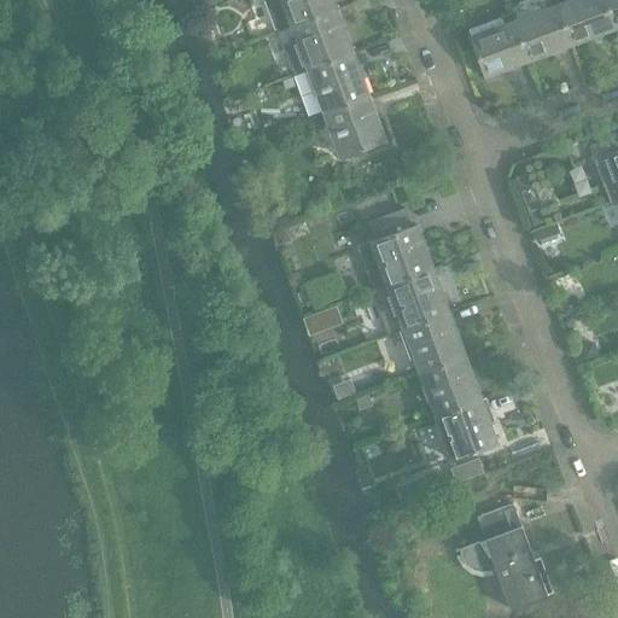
[(338,10),(333,0),(281,0),(292,27),(338,10)]
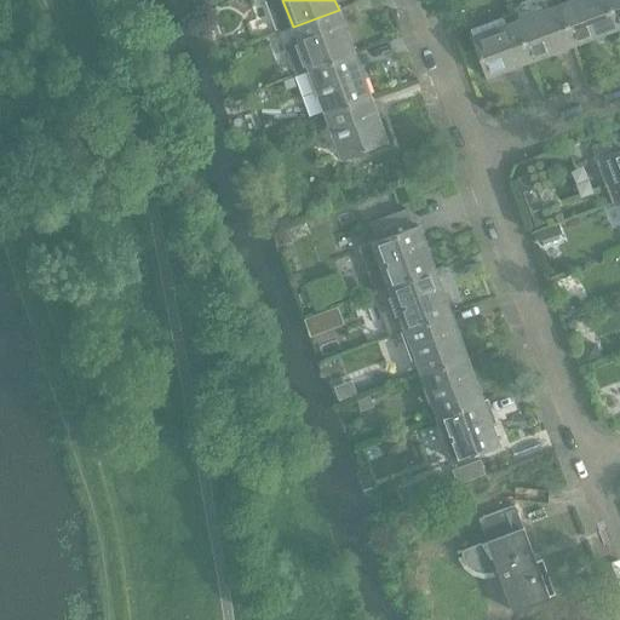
[(532,62),(575,46),(557,0),(551,0),(546,3),(549,10),(517,21),(515,13),(514,15),(532,62)]
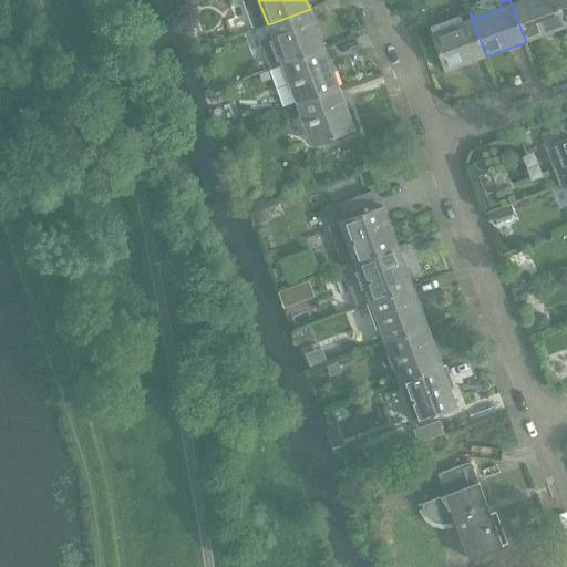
[(509,0),(526,42),(565,28),(555,0),(524,0),(513,4),(512,0),(509,0)]
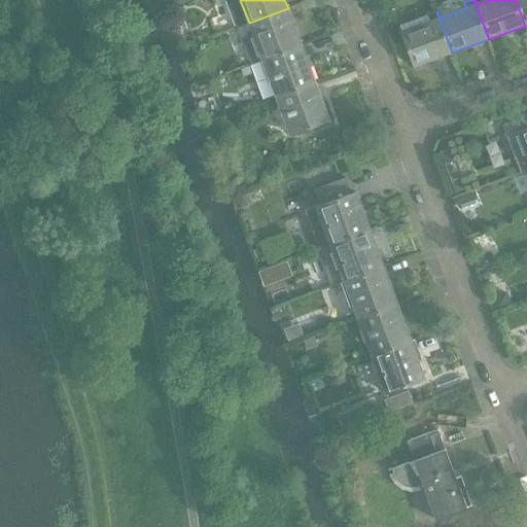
[(526,0),(516,0),(525,26),(526,25),(526,0)]
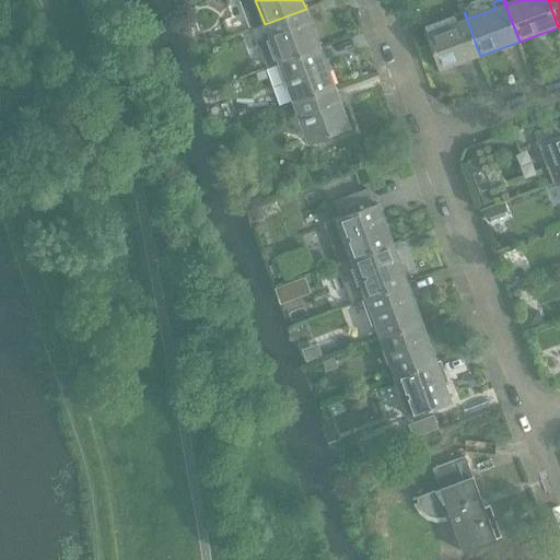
[(321,48),(306,9),(265,24),(280,63),(321,48)]
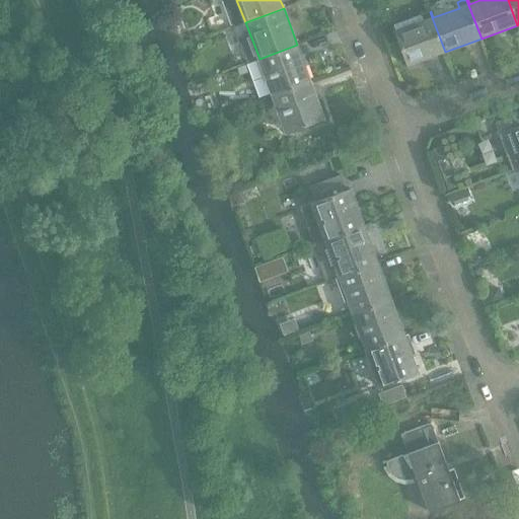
[(445,52),(430,12),(421,15),(424,21),(395,31),(409,65),(445,52)]
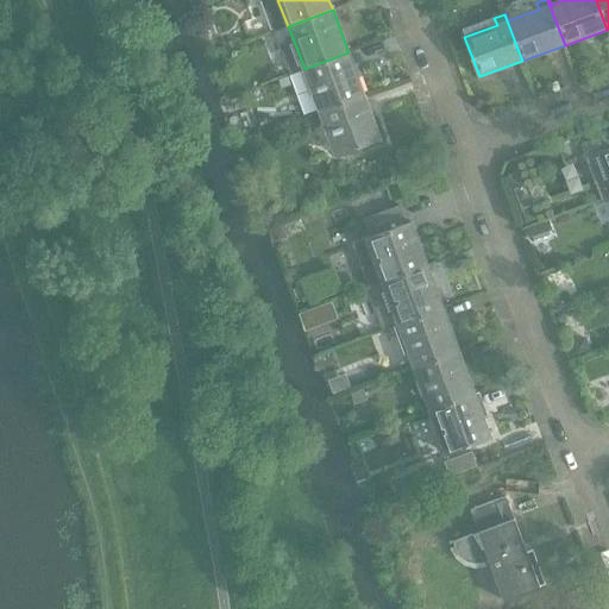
[(365,96),(349,52),(305,69),(320,113),(365,96)]
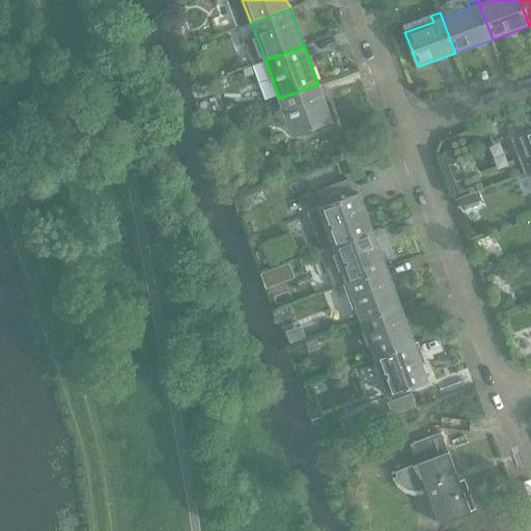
[(332,121),(318,84),(279,99),(294,136),(332,121)]
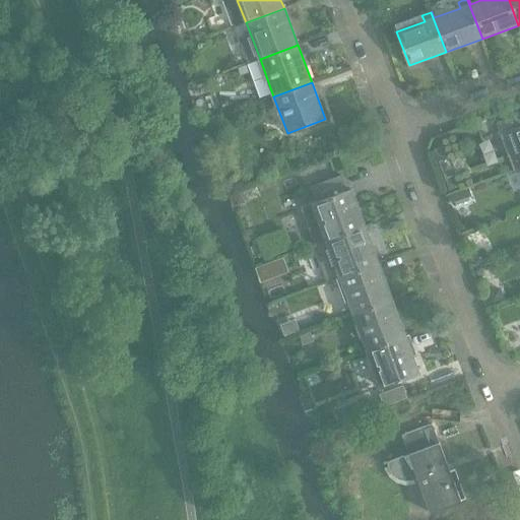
[(515,172),(519,169),(519,114),(497,123),(515,172)]
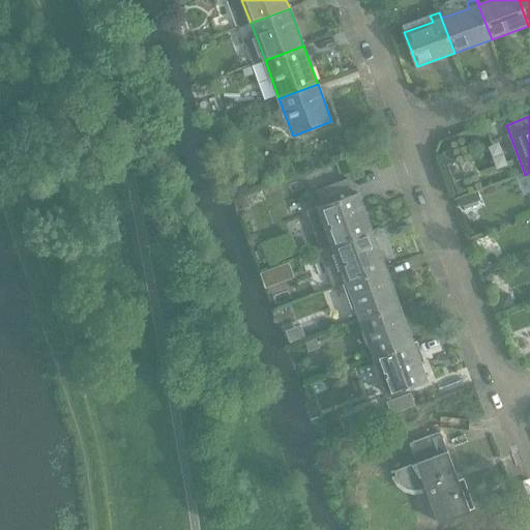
[(320,207),(320,209),(317,210),(326,234),(329,233),(333,245),(372,231),(358,194),(320,207)]
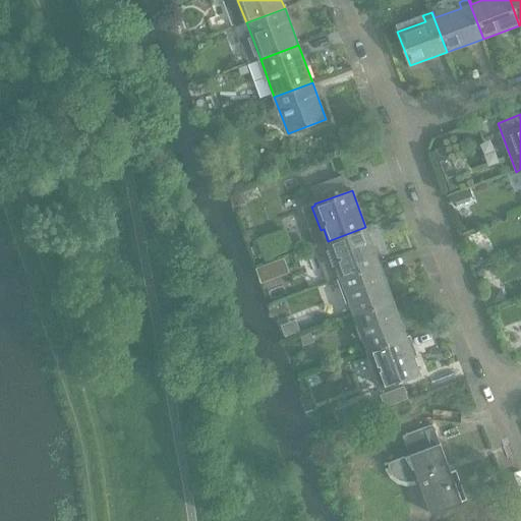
[(380,265),(365,227),(328,241),(316,245),(330,282),(342,278),(380,265)]
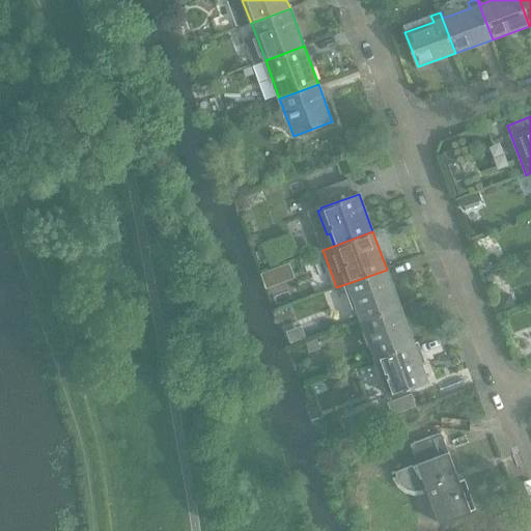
[(362,322),(400,307),(387,270),(348,283),(362,322)]
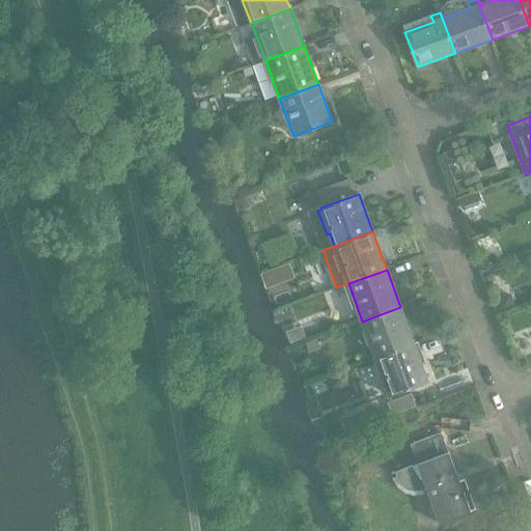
[(414,343),(400,307),(362,322),(375,358),(414,343)]
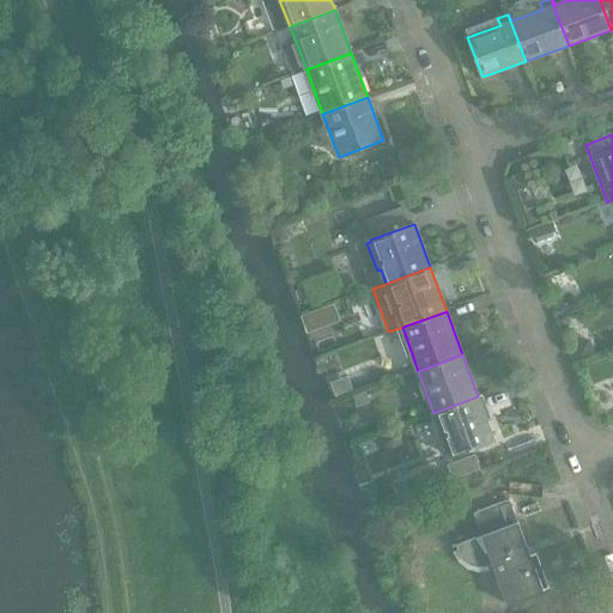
[(478,396),(434,413),(449,456),(493,439),(478,396)]
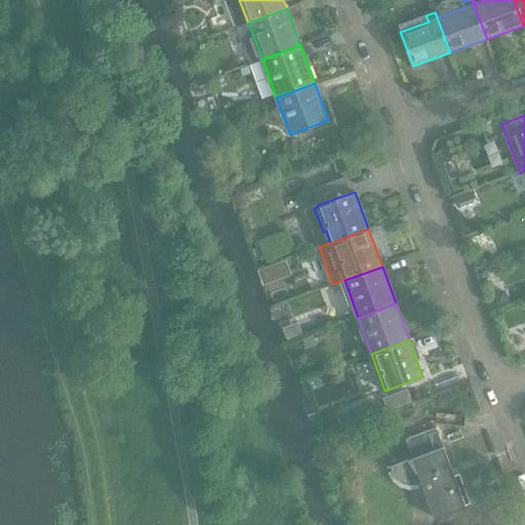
[(406,390),(387,397),(391,408),(410,401),(406,390)]
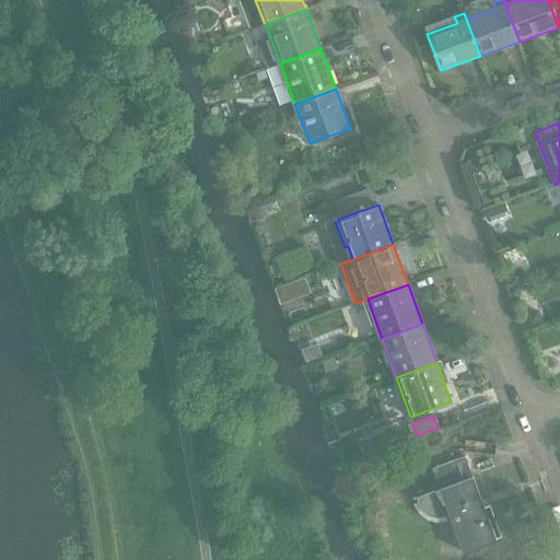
[(473,477),(466,459),(465,457),(432,469),(440,490),(416,499),(417,500),(421,499),(422,505),(426,511),(432,516),(441,518),(450,517),(463,553),(496,540),(488,520),(494,517),(490,505),(483,508),(473,477)]
